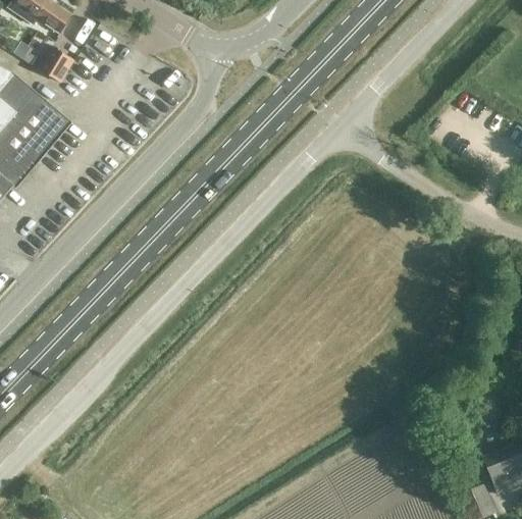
[(59,31),(70,13),(51,0),(10,0),(7,5),(33,22),(37,16),(59,31)]
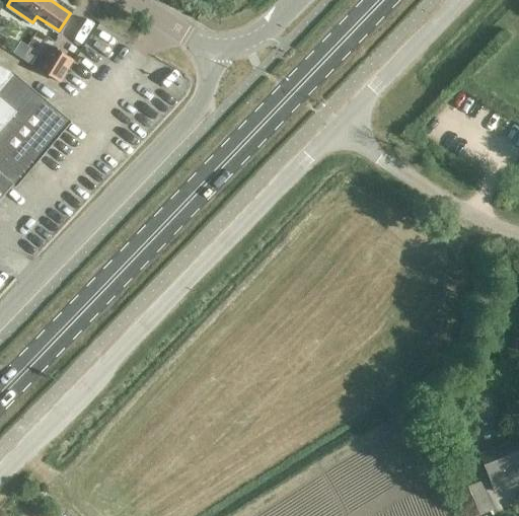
[(59,80),(72,59),(51,46),(42,60),(35,56),(30,64),(59,80)]
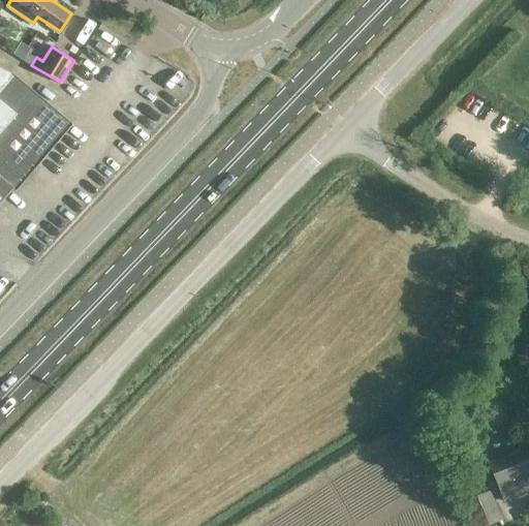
[(0,200),(11,188),(16,192),(72,123),(13,74),(0,66),(0,200)]
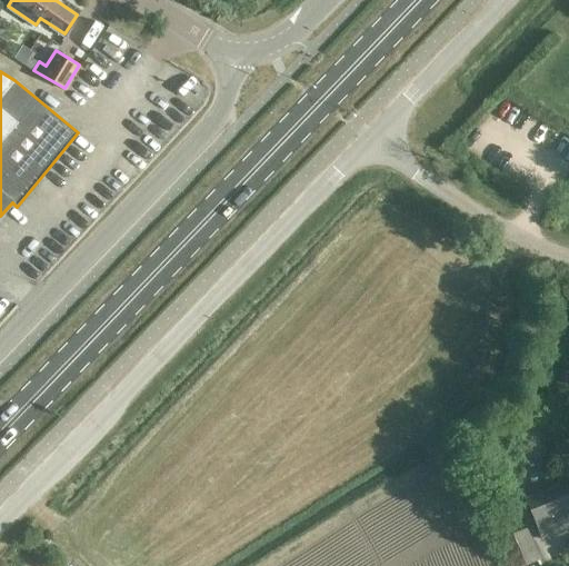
[(568,479),(526,497),(541,538),(568,526),(568,479)]
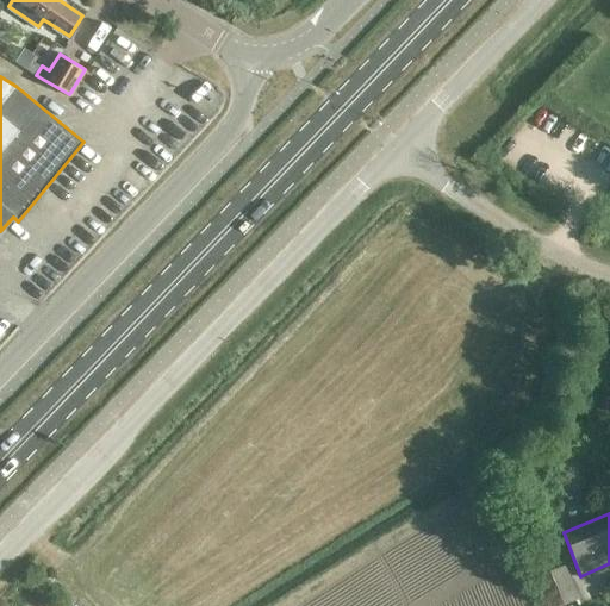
[(551,605),(576,597),(562,564),(536,574),(549,605),(551,605)]
